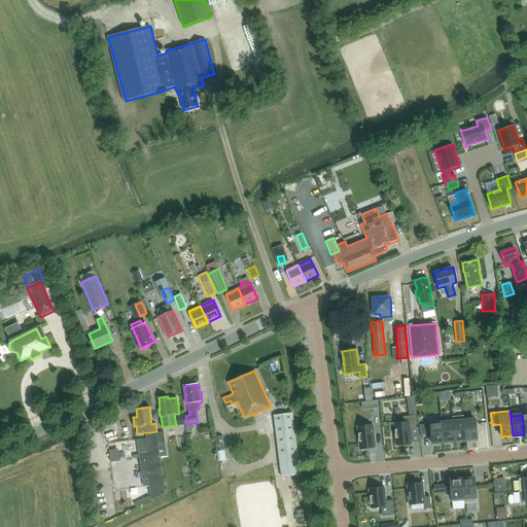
[(274,416),(279,456),(281,476),(301,473),(293,413),(274,416)]
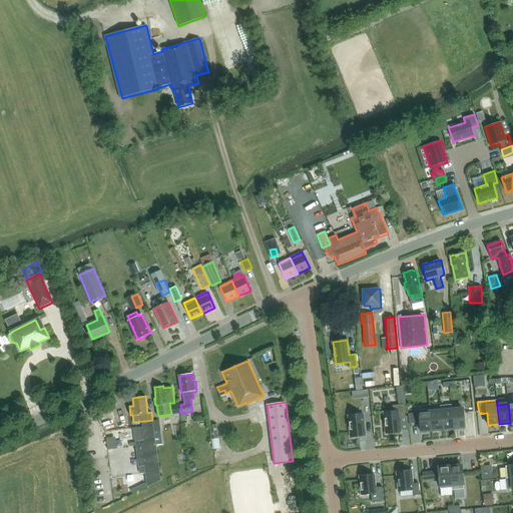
[(181,413),(180,405),(172,406),(173,414),(181,413)]
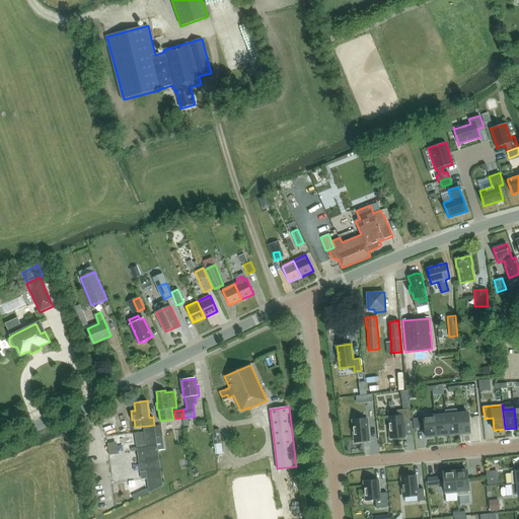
[(388,417),(390,439),(404,438),(403,422),(410,422),(409,410),(397,411),(397,416),(388,417)]
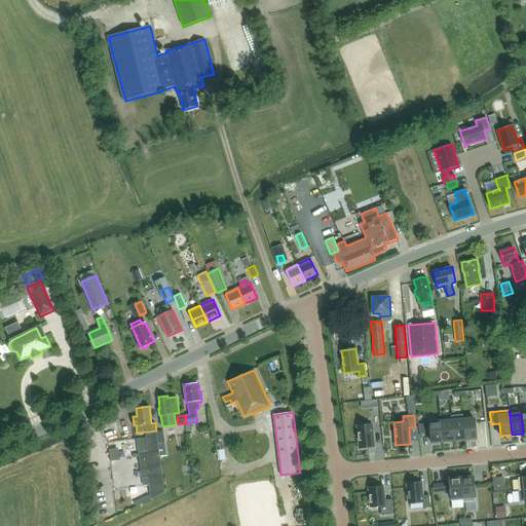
[(451,416),(454,441),(464,440),(462,415),(451,416)]
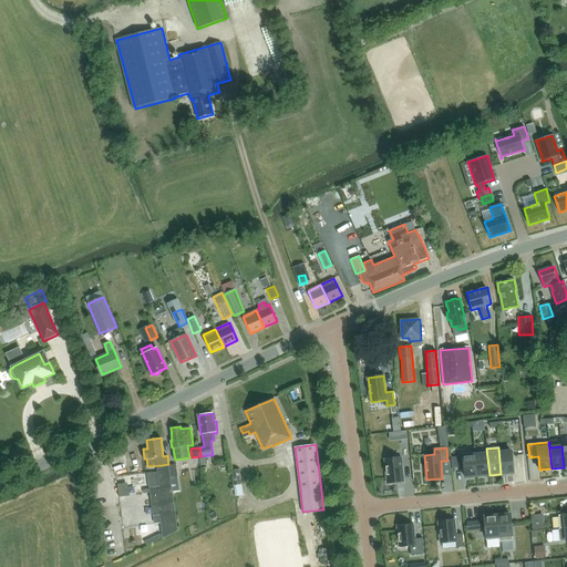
[(498,447),(501,474),(514,472),(512,451),(500,453),(498,447)]
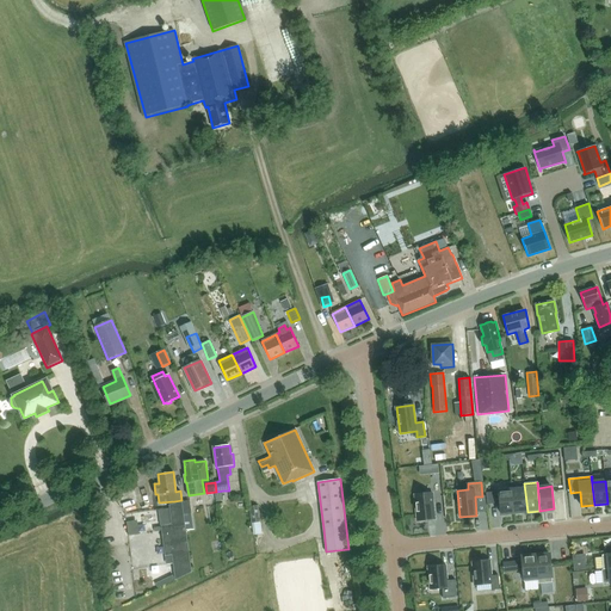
[(524,486),(512,487),(514,513),(528,512),(524,483),(524,486)]
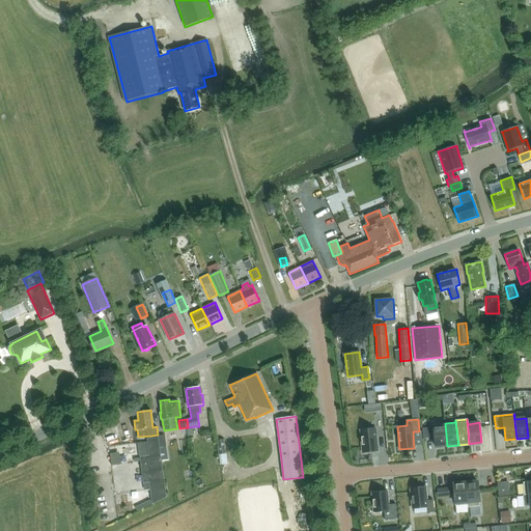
[(434,424),(436,447),(447,446),(445,423),(434,424)]
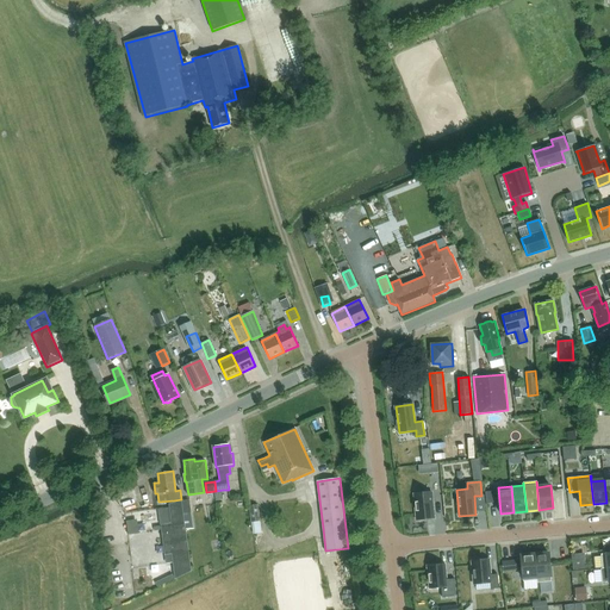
[(415,493),(417,521),(434,518),(431,492),(415,493)]
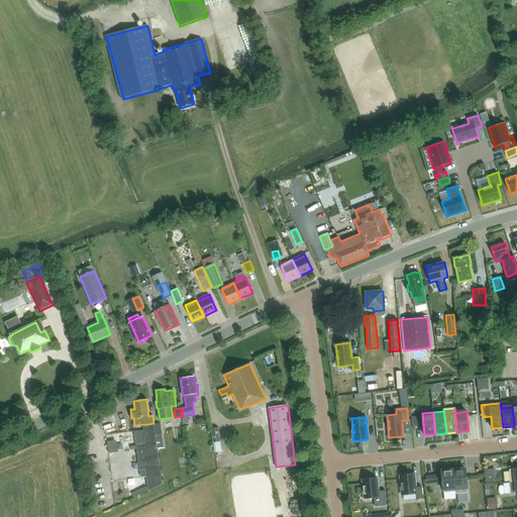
[(161,484),(157,448),(153,424),(153,423),(147,424),(147,427),(144,427),(146,444),(136,445),(139,471),(145,470),(147,491),(161,484)]
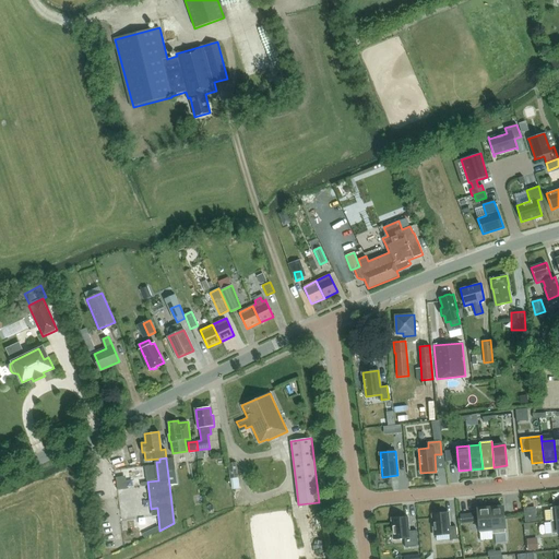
[(166,459),(169,485),(177,484),(174,459),(166,459)]
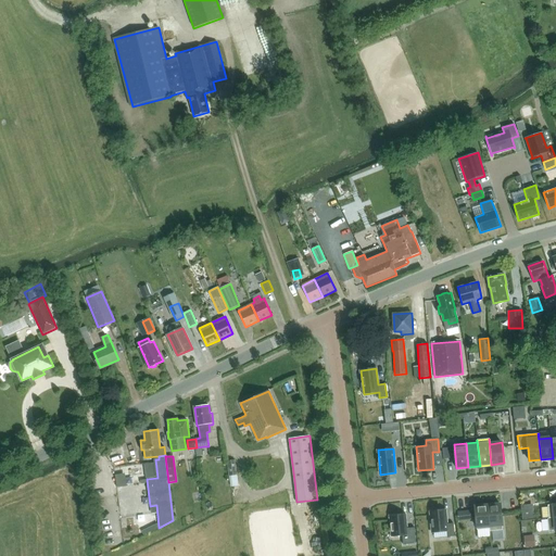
[(229,477),(237,476),(235,460),(227,462),(229,477)]
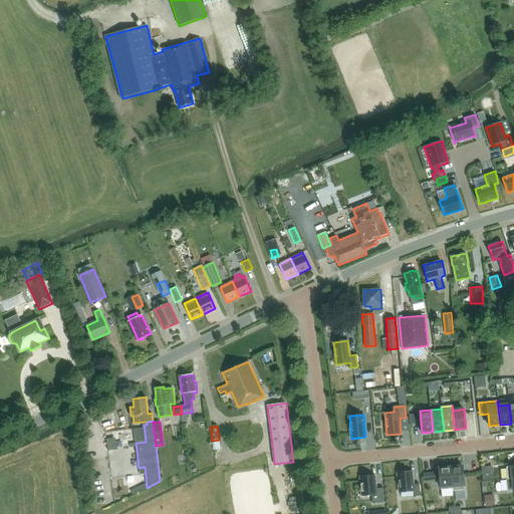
[(108,448),(117,447),(116,436),(107,437),(108,448)]
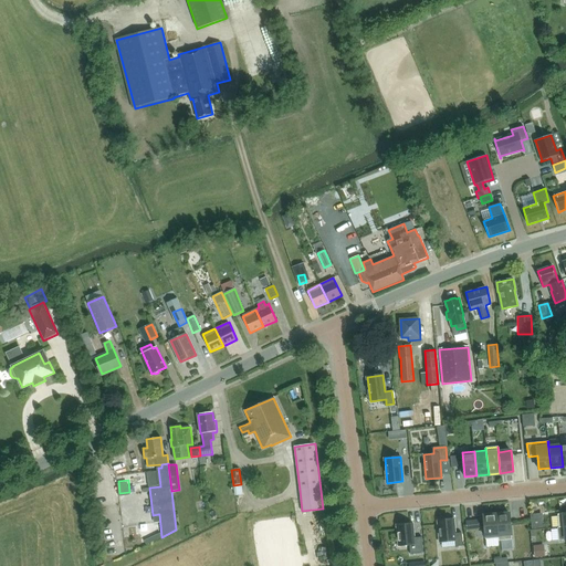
[(483,516),(485,540),(498,538),(499,541),(496,514),(494,515),(494,513),(484,514),(484,516),(483,516)]
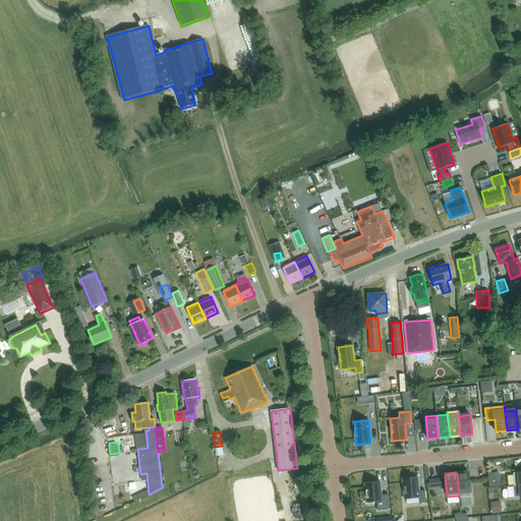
[(468,472),(457,473),(459,498),(471,497),(468,472)]
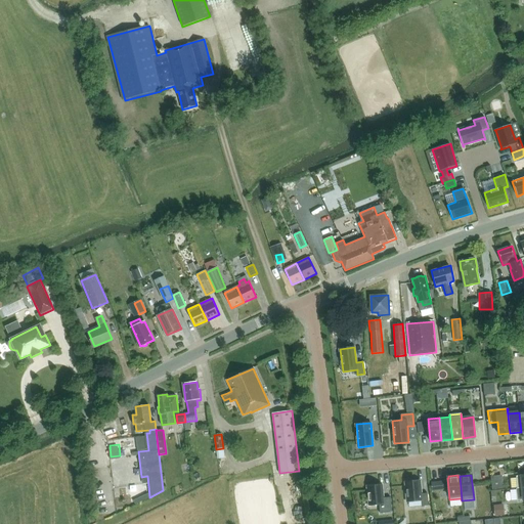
[(500,478),(491,479),(492,490),(494,489),(501,489),(500,478)]
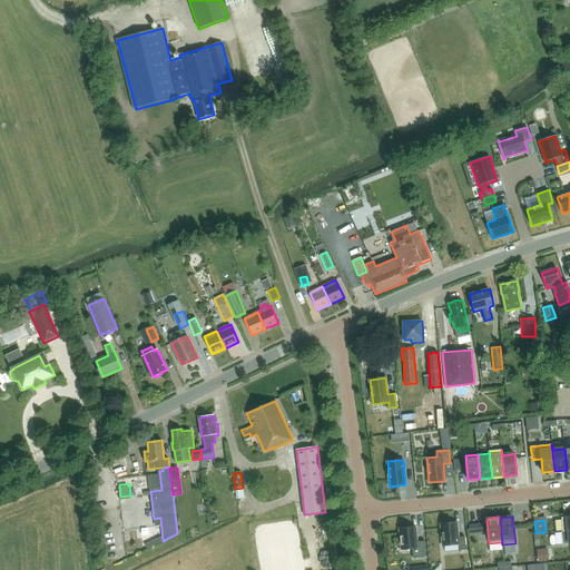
[(457,522),(441,524),(443,547),(459,544),(459,551),(465,550),(464,537),(458,537),(457,522)]
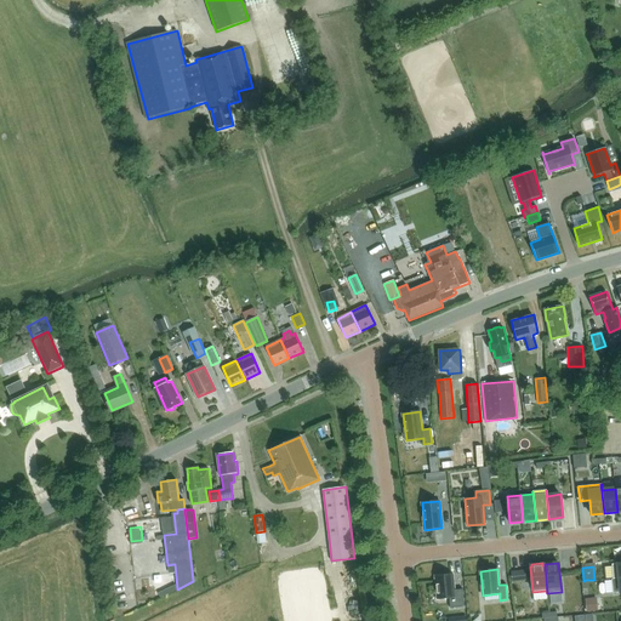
[(511,570),(512,581),(527,580),(525,569),(511,570)]
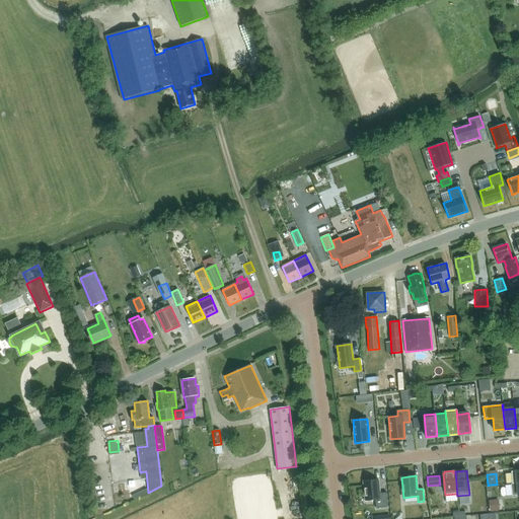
[(378,479),(364,480),(366,501),(380,500),(378,479)]
